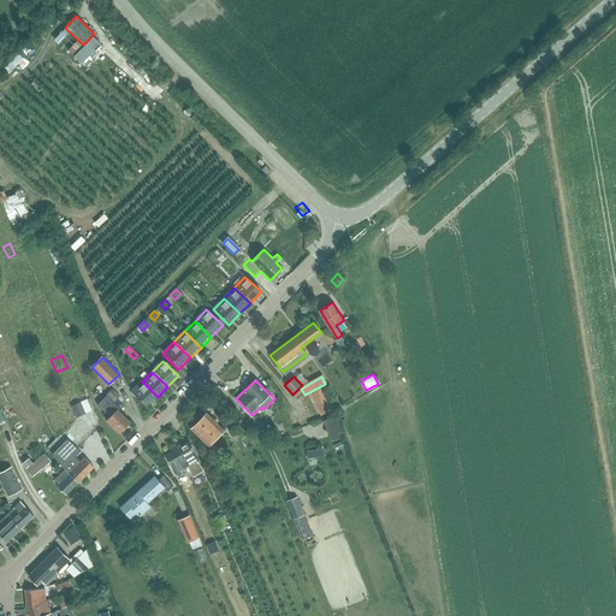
[(158,397),(142,381),(131,392),(147,408),(158,397)]
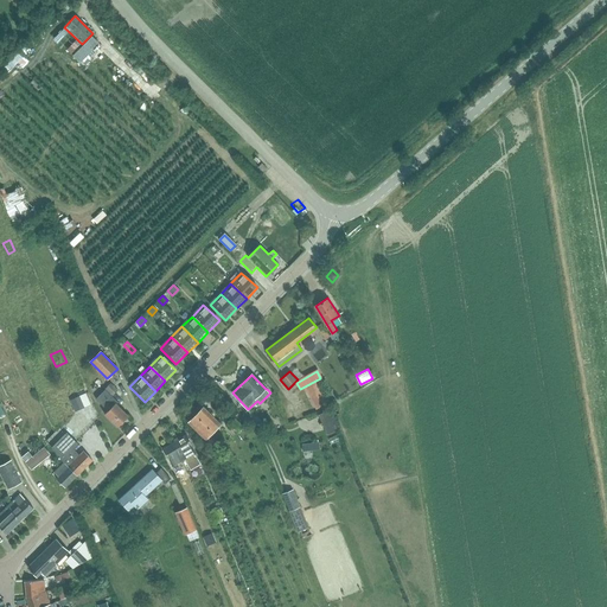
[(307,393),(319,387),(315,381),(304,388),(307,393)]
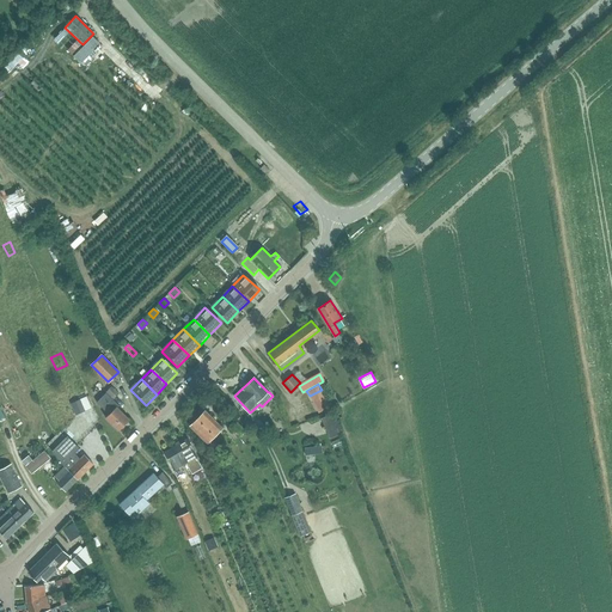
[(114,398),(118,393),(110,385),(105,390),(114,398)]
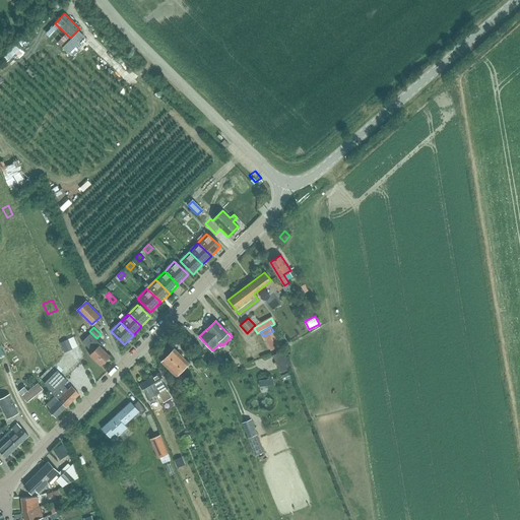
[(93,349),(89,353),(101,366),(110,355),(85,331),(80,336),(93,349)]
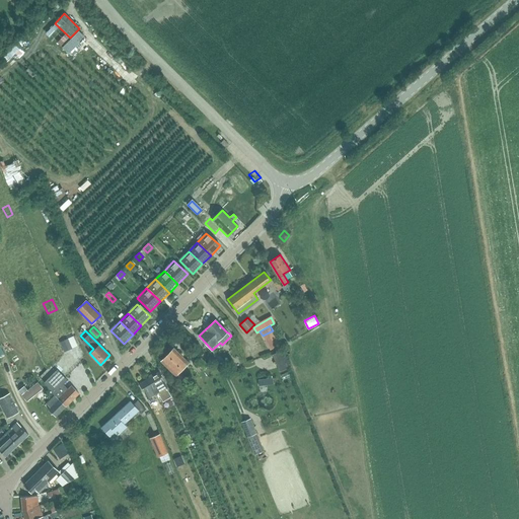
[(265,341),(275,335),(273,330),(263,336),(265,341)]
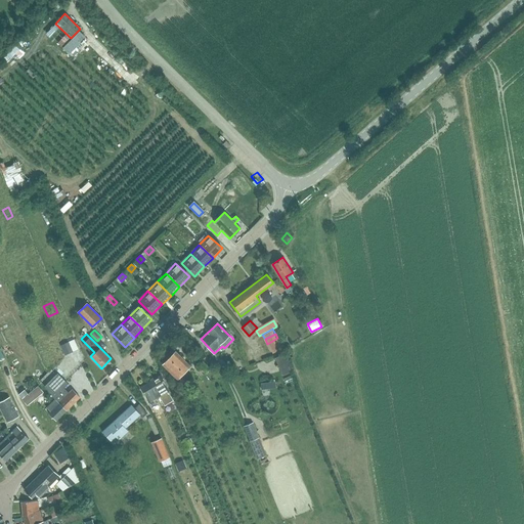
[(270,348),(280,343),(277,338),(267,344),(270,348)]
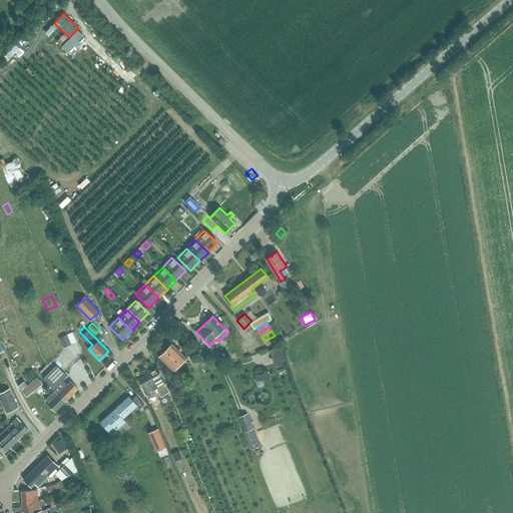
[(62,345),(70,342),(66,335),(59,338),(62,345)]
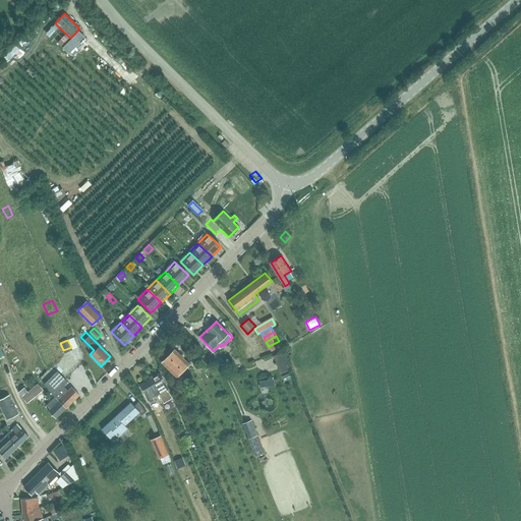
[(271,351),(281,346),(279,341),(269,346),(271,351)]
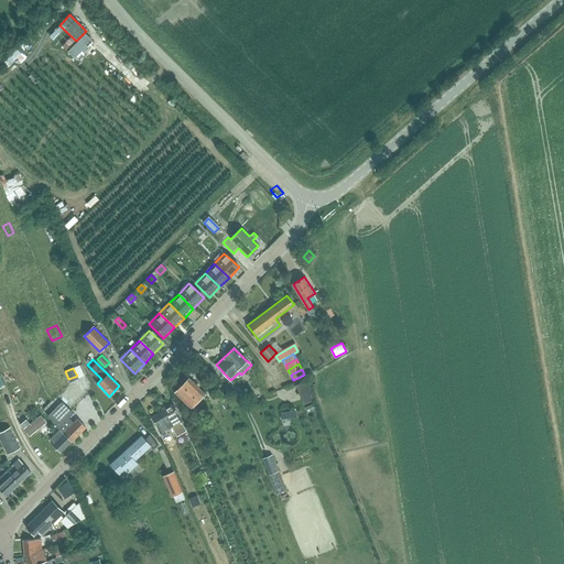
[(199,409),(194,404),(205,393),(190,379),(175,392),(195,413),(199,409)]
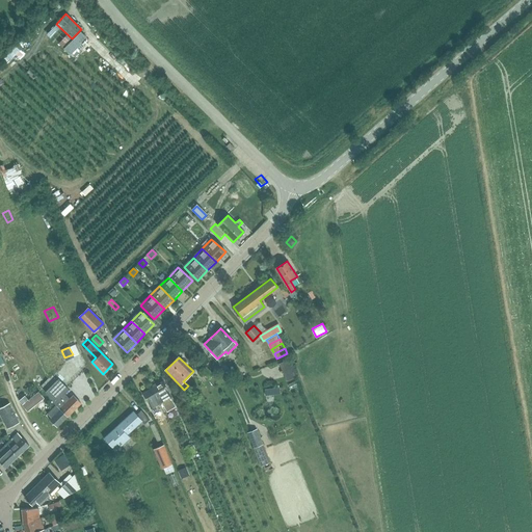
[(208,378),(213,374),(206,367),(201,371),(208,378)]
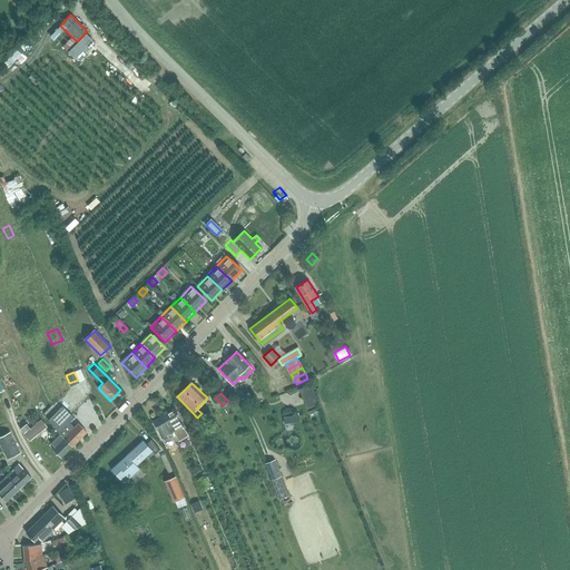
[(62,406),(49,420),(58,433),(60,434),(72,446),(87,432),(78,423),(75,428),(69,422),(74,418),(62,406)]
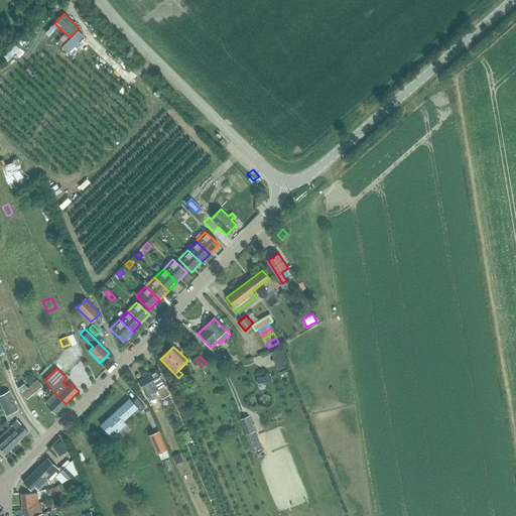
[(158,369),(149,375),(156,390),(161,398),(169,393),(166,387),(168,386),(158,369)]
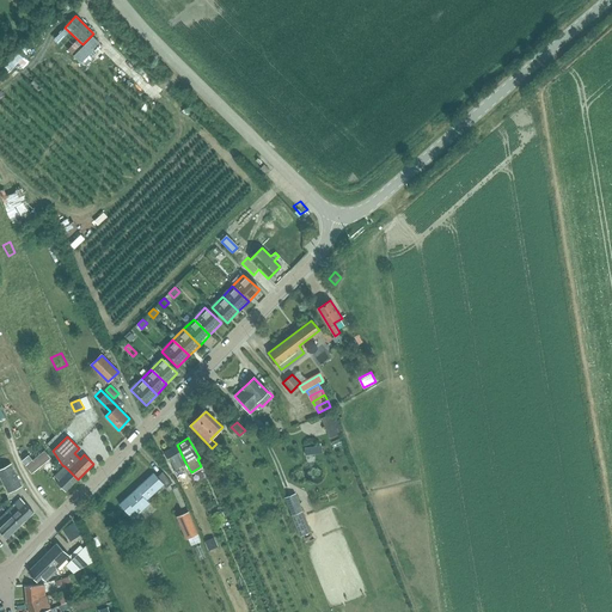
[(176,446),(164,453),(178,477),(184,472),(181,466),(185,463),(177,445),(176,446)]
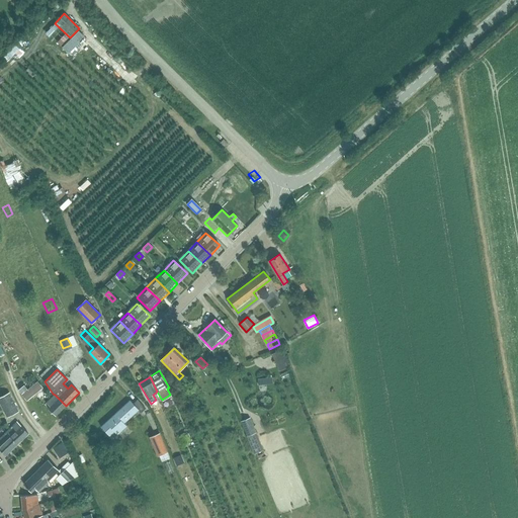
[(37,383),(30,390),(40,403),(48,397),(37,383)]
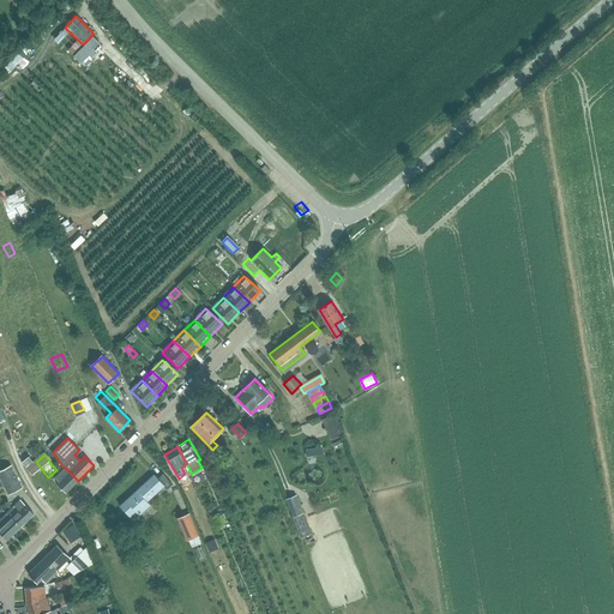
[(0,477),(8,494),(22,488),(11,465),(0,470),(0,477)]
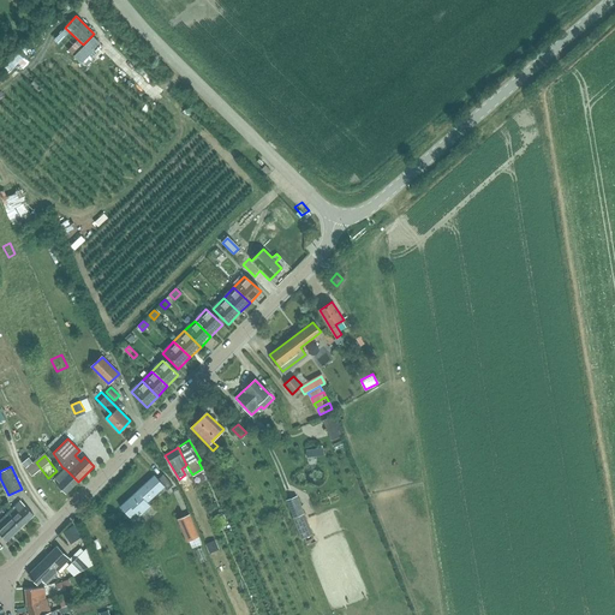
[(65,469),(54,479),(59,484),(58,485),(66,494),(78,482),(65,469)]
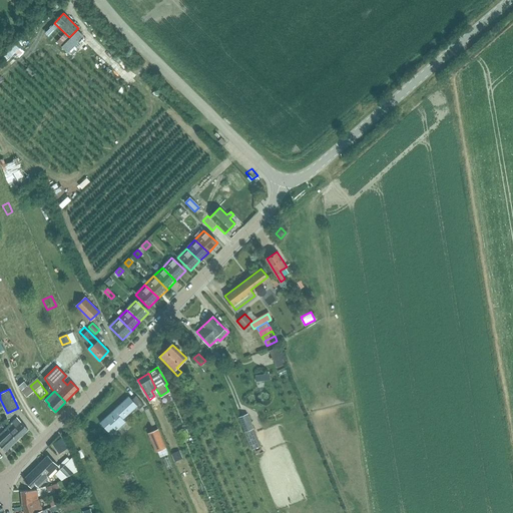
[(129,397),(114,410),(100,423),(108,432),(113,427),(115,430),(125,422),(122,419),(136,406),(139,409),(144,405),(136,396),(131,400),(129,397)]
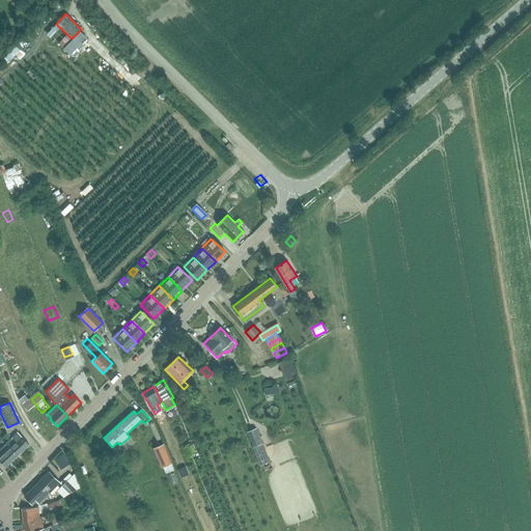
[(247,431),(260,466),(270,462),(256,427),(247,431)]
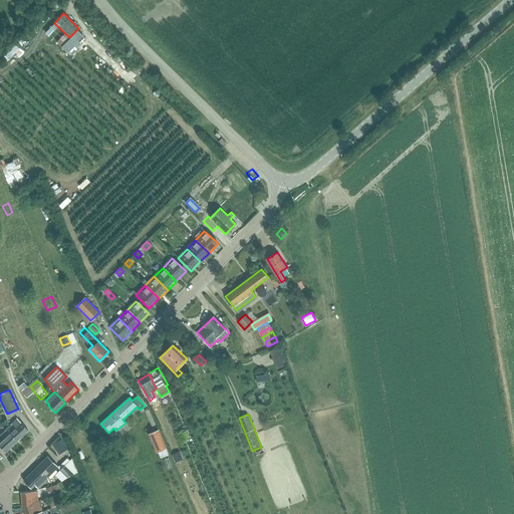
[(16,419),(5,429),(17,441),(28,430),(21,423),(20,424),(16,419)]
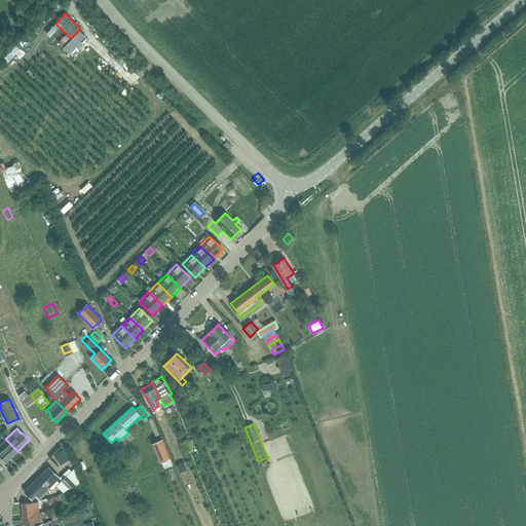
[(17,451),(5,439),(0,444),(0,450),(1,452),(0,452),(0,456),(5,462),(17,451)]
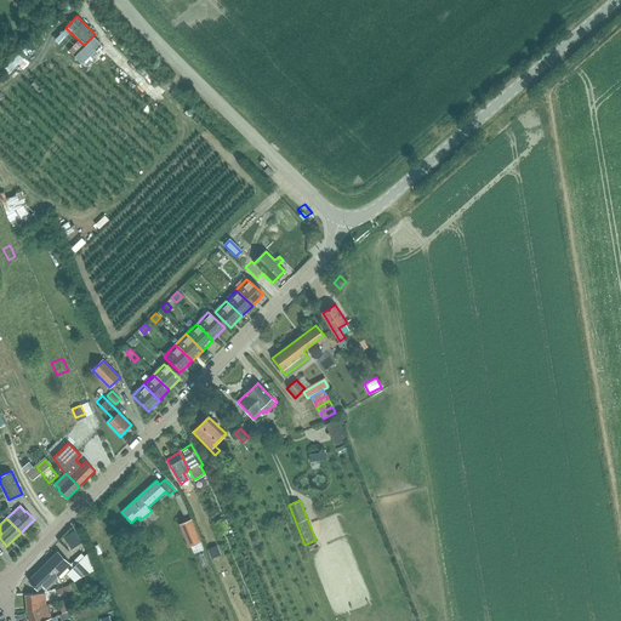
[(223,518),(217,520),(222,533),(228,529),(223,518)]
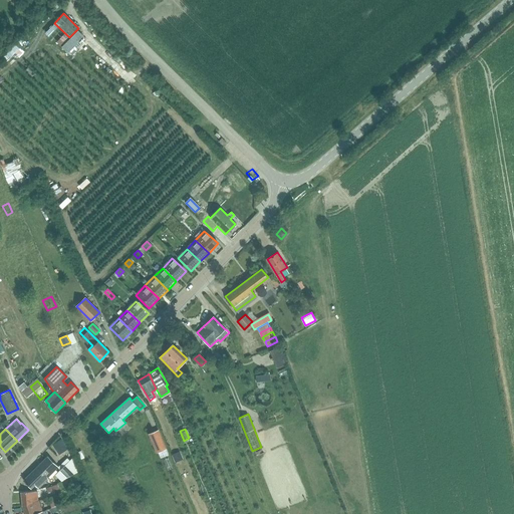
[(149,434),(157,452),(167,447),(159,430),(149,434)]
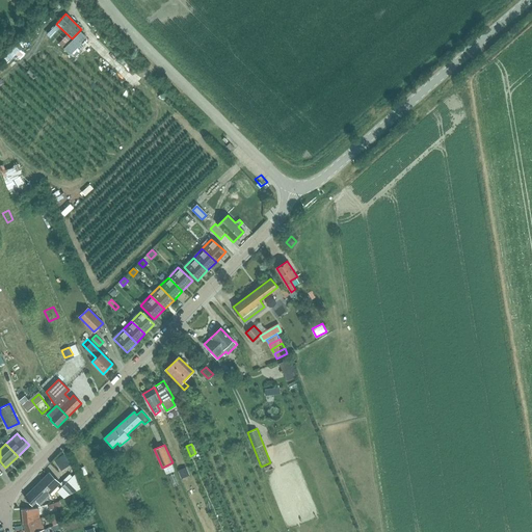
[(63,455),(55,460),(61,470),(70,464),(63,455)]
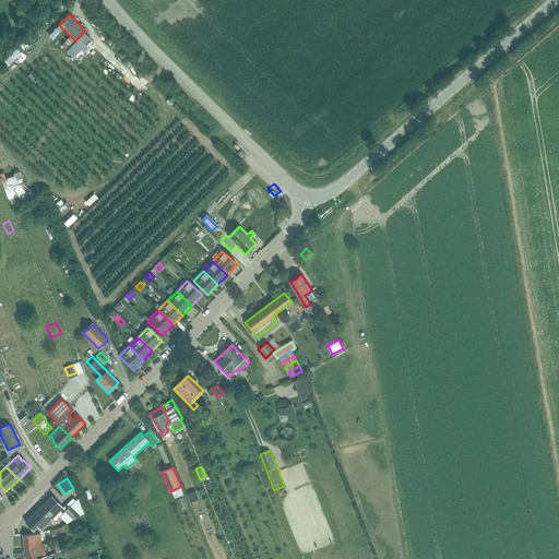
[(195,494),(188,497),(190,502),(199,499),(195,494)]
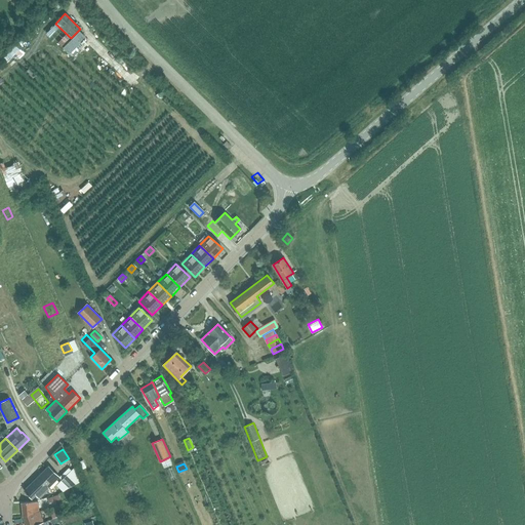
[(48,467),(24,490),(32,498),(37,493),(40,497),(48,489),(47,487),(58,477),(48,467)]
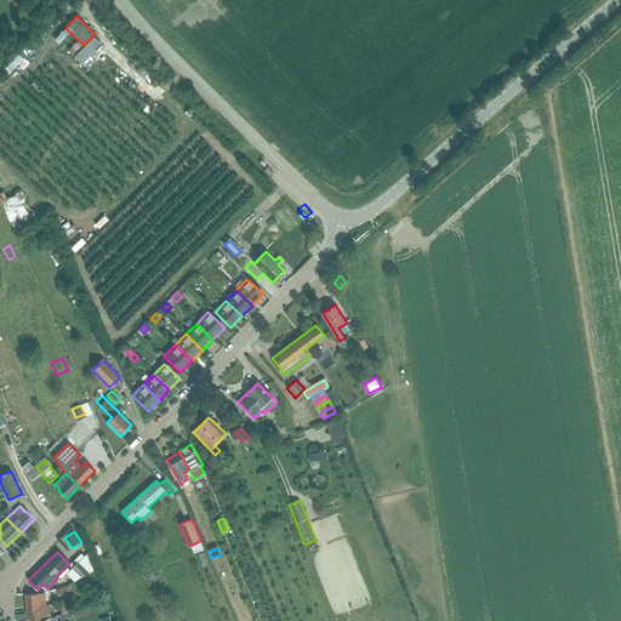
[(92,568),(86,554),(73,568),(83,577),(92,568)]
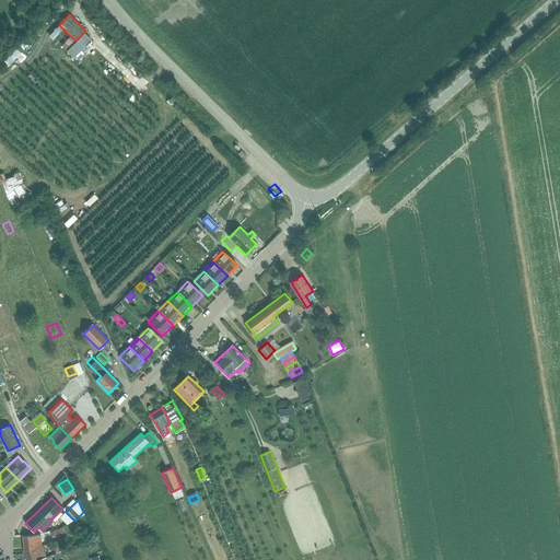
[(23,537),(24,551),(42,545),(41,535),(23,537)]
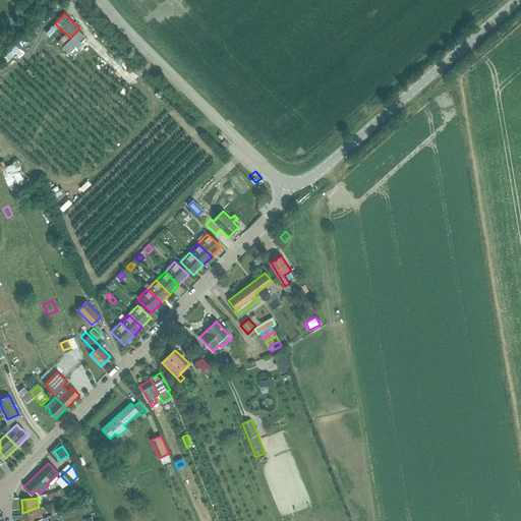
[(39,507),(22,513),(21,513),(24,520),(35,520),(43,518),(39,507)]
